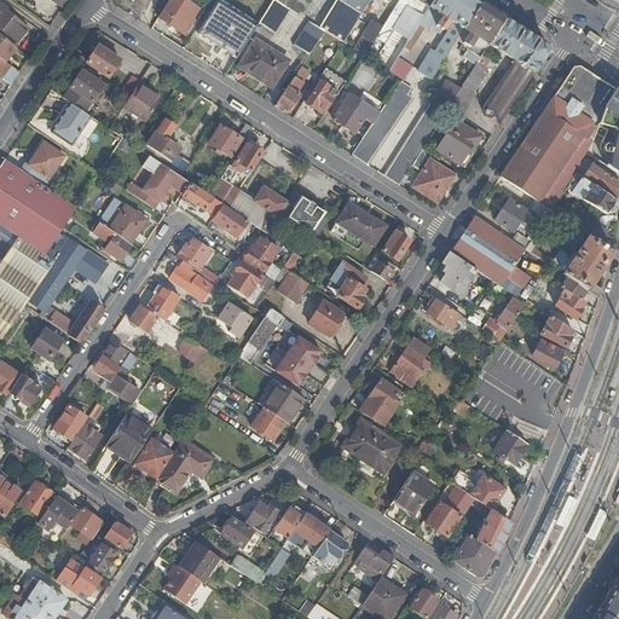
[(168,0),(157,18),(185,35),(201,10),(184,0),(168,0)]
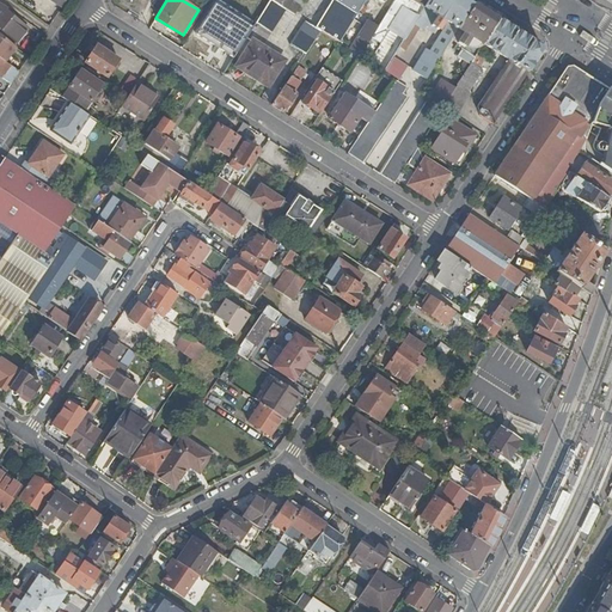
[(210,0),(181,48),(194,57),(230,0),(210,0)]
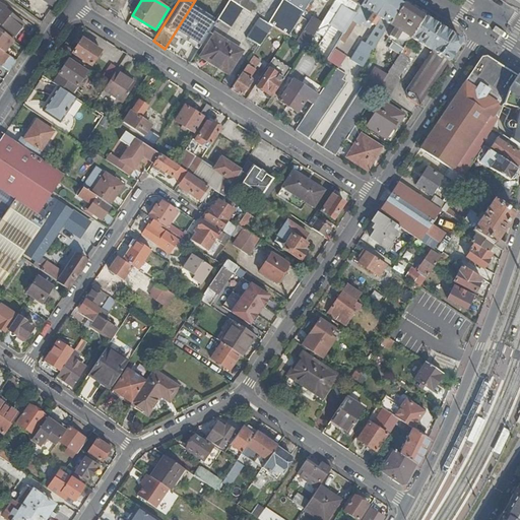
[(213,0),(178,56),(189,64),(217,18),(229,0),(213,0)]
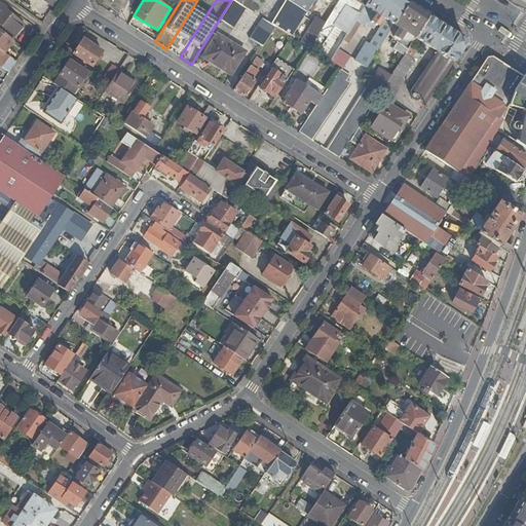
[(234,0),(231,0),(220,19),(234,28),(247,7),(234,0)]
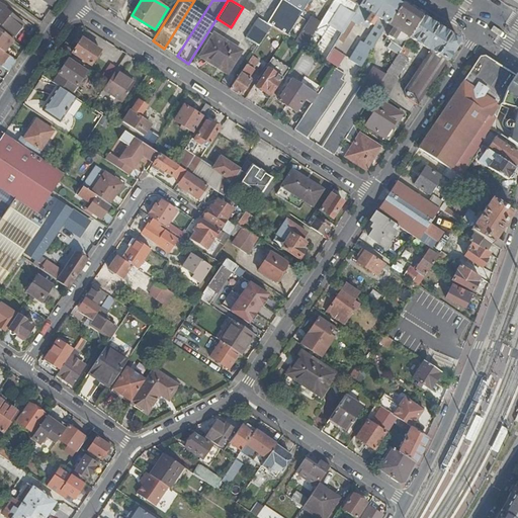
[(231,0),(243,7),(249,11),(256,0),(231,0)]
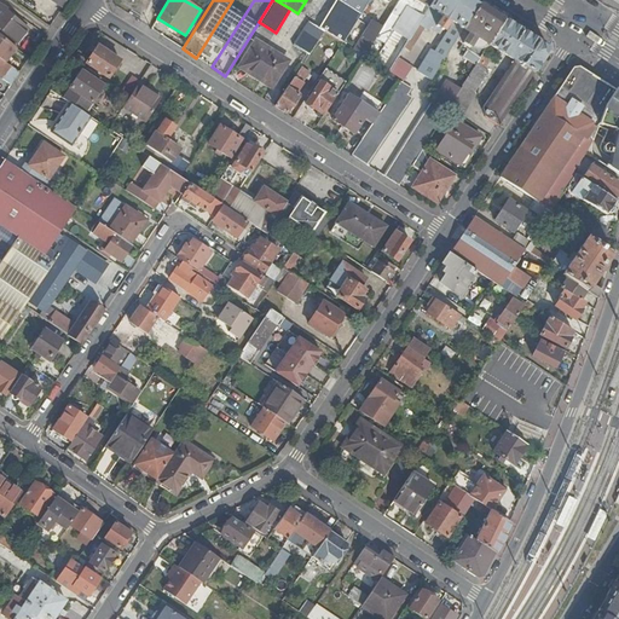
[(335,0),(318,27),(325,32),(343,42),(358,19),(369,3),(370,0),(335,0)]
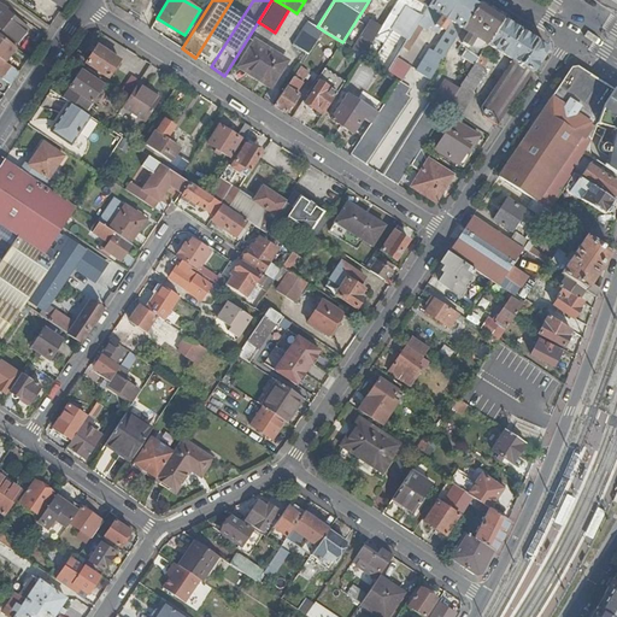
[(432,0),(397,0),(381,28),(371,42),(363,56),(368,59),(380,41),(383,42),(392,29),(407,39),(417,24),(423,15),(432,0)]
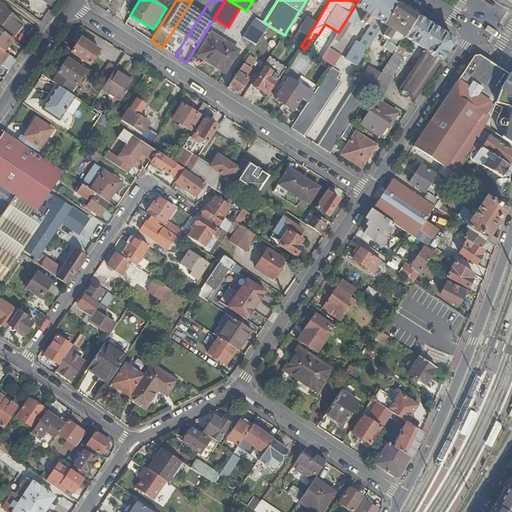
[(346,59),(356,65),(382,24),(396,2),(391,0),(358,0),(351,12),(356,15),(360,10),(365,13),(358,24),(364,28),(370,19),(373,22),(371,26),(370,25),(354,51),(352,49),(346,59)]
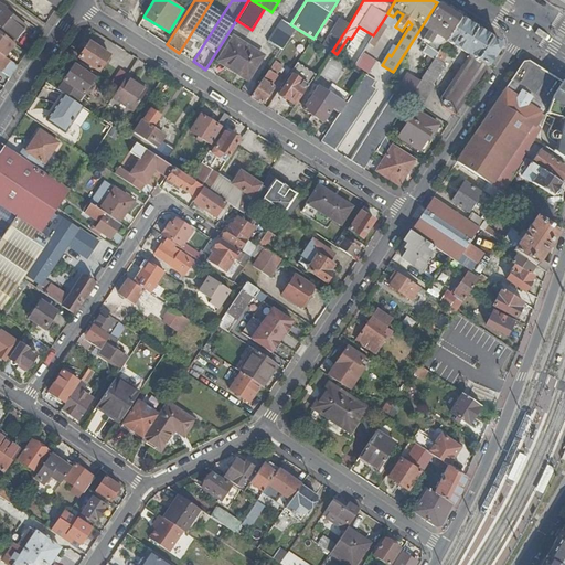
[(337,2),(327,18),(331,22),(341,6),(337,2)]
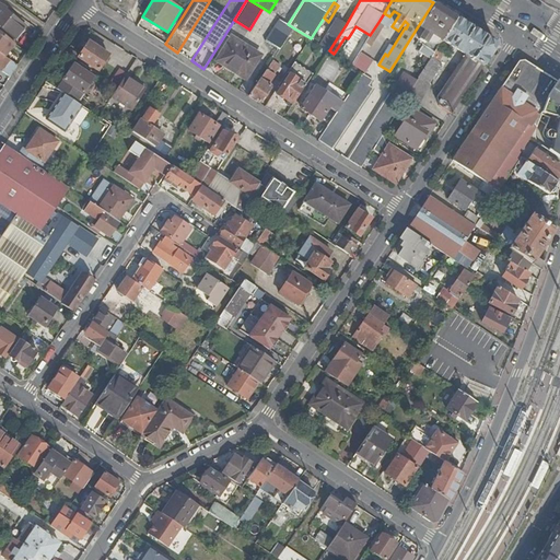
[(421,45),(433,53),(439,45),(442,41),(456,18),(433,2),(418,26),(424,31),(418,41),(423,44),(421,45)]
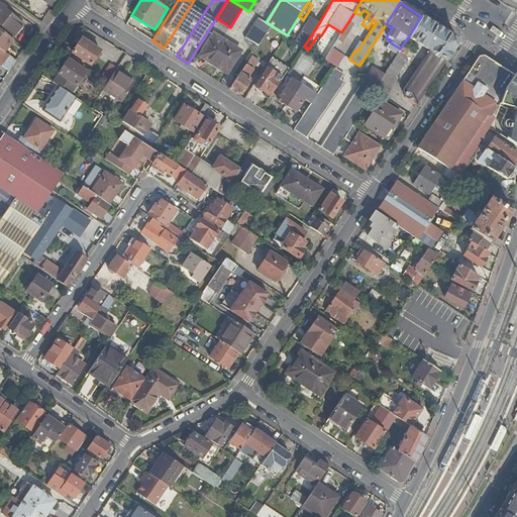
[(0,6),(0,29),(11,37),(22,23),(6,10),(0,6)]
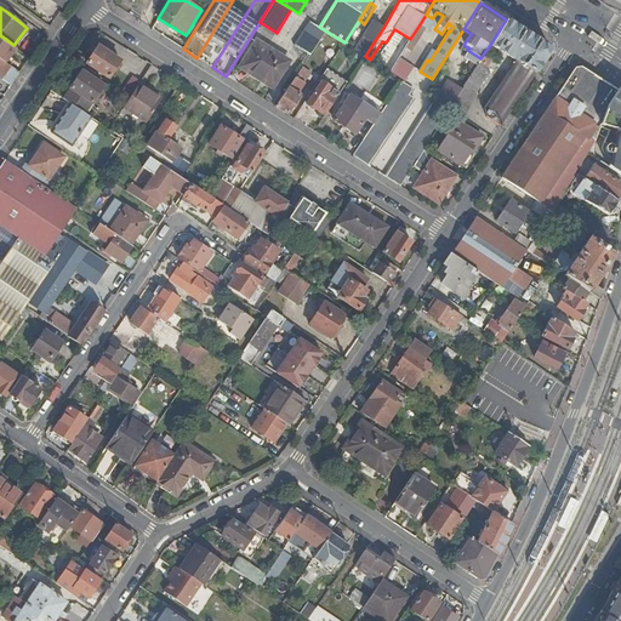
[(426,28),(432,18),(426,15),(420,24),(425,27),(426,28)]
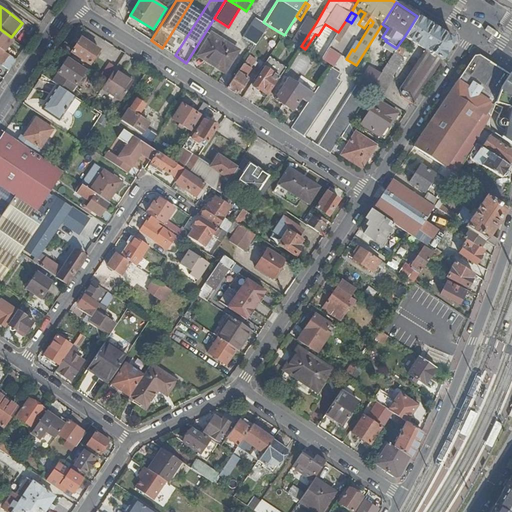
[(400,96),(412,104),(452,44),(449,37),(417,16),(404,37),(425,50),(398,89),(400,96)]
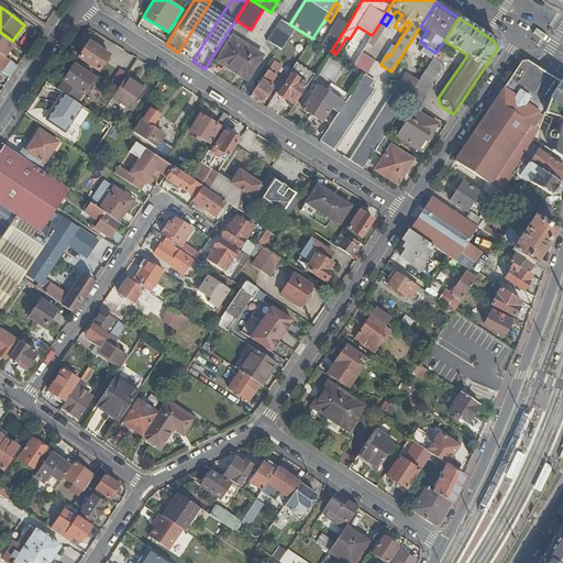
[(267,40),(282,50),(296,29),(289,24),(280,19),(267,40)]
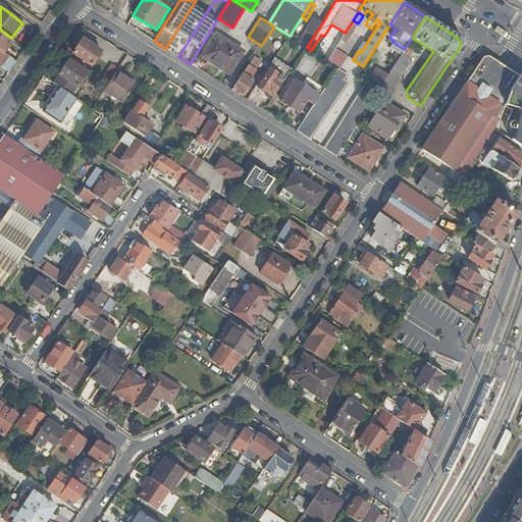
[(306,31),(314,36),(322,23),(313,18),(306,31)]
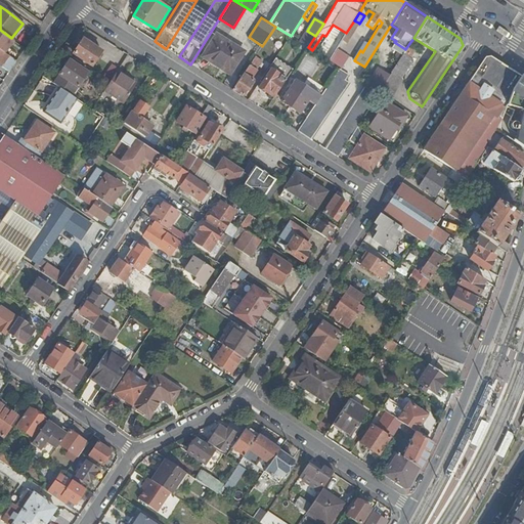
[(346,33),(342,40),(346,43),(358,23),(354,20),(346,33)]
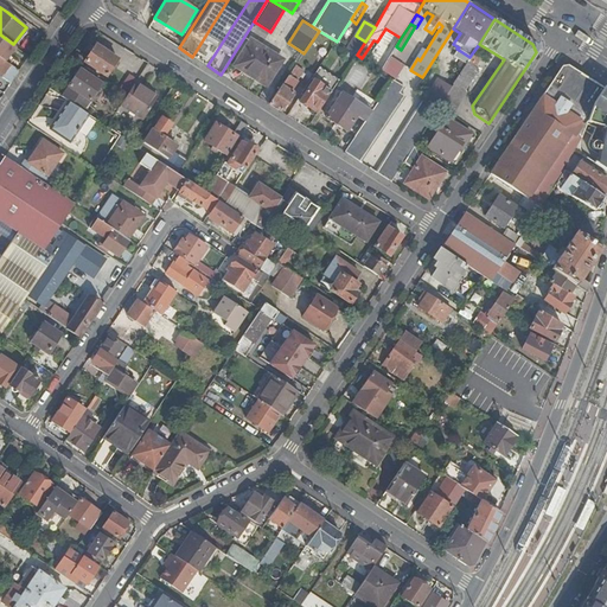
[(0,34),(0,57),(1,58),(5,62),(17,48),(13,44),(0,34)]
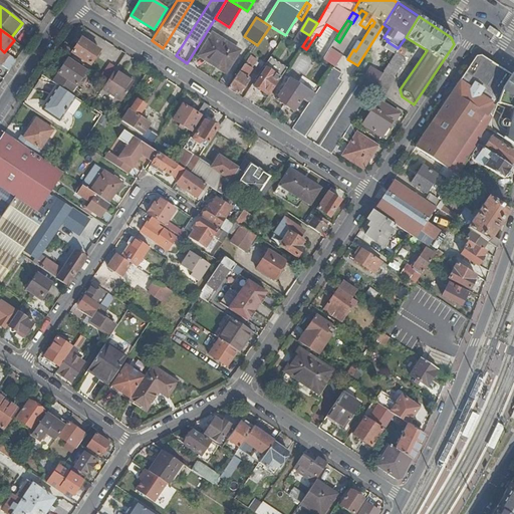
[(294,41),(302,46),(309,35),(301,30),(294,41)]
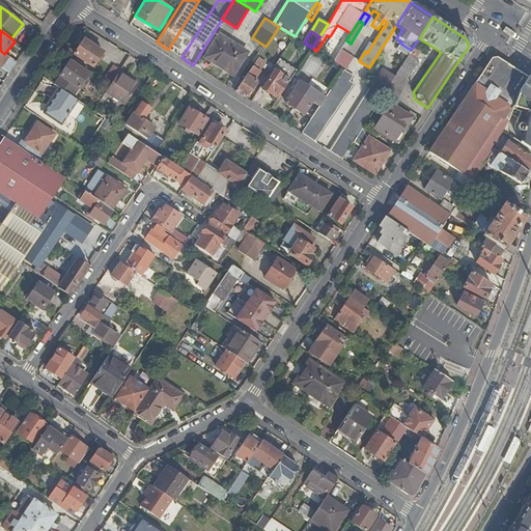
[(233,75),(234,72),(247,53),(220,36),(207,55),(223,65),(222,67),(233,75)]
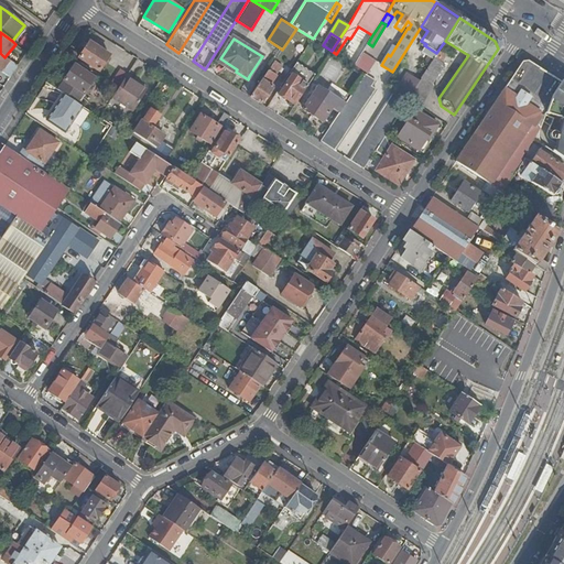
[(109,55),(89,42),(78,57),(98,71),(109,55)]
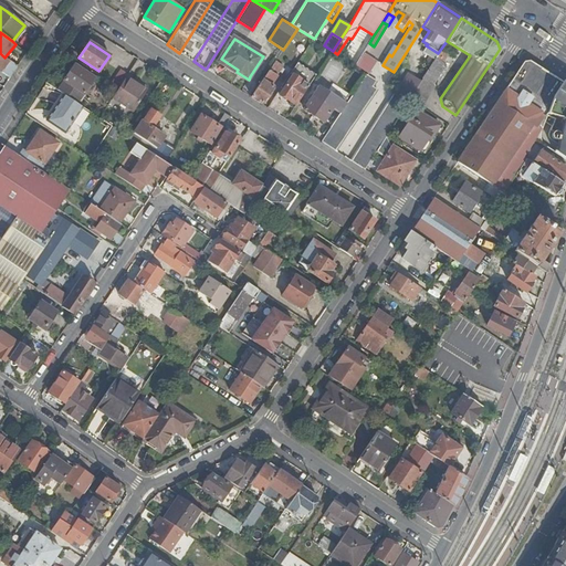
[(420,81),(409,100),(421,107),(435,87),(431,85),(436,77),(437,79),(446,65),(442,63),(447,55),(449,58),(453,52),(443,45),(438,53),(420,81)]
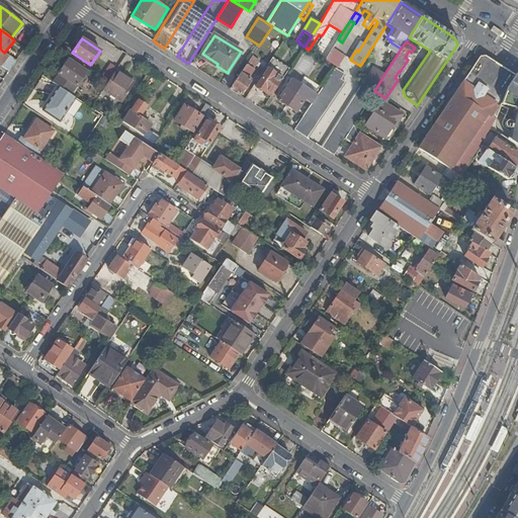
[(0,62),(3,64),(1,66),(9,72),(16,61),(4,53),(1,50),(0,49),(0,62)]
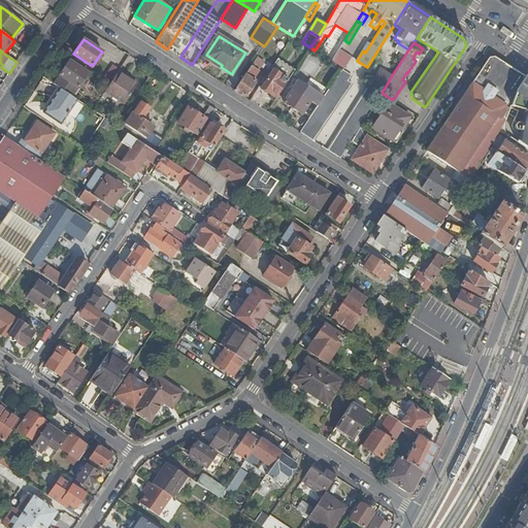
[(332,61),(342,68),(351,57),(339,50),(332,61)]
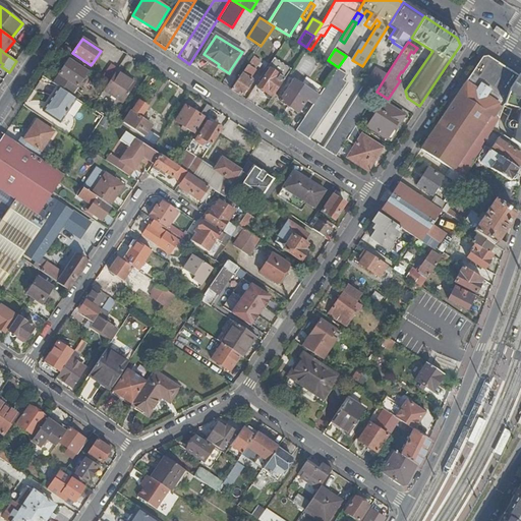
[(253,56),(231,90),(241,96),(251,79),(249,78),(254,69),(259,61),(253,56)]
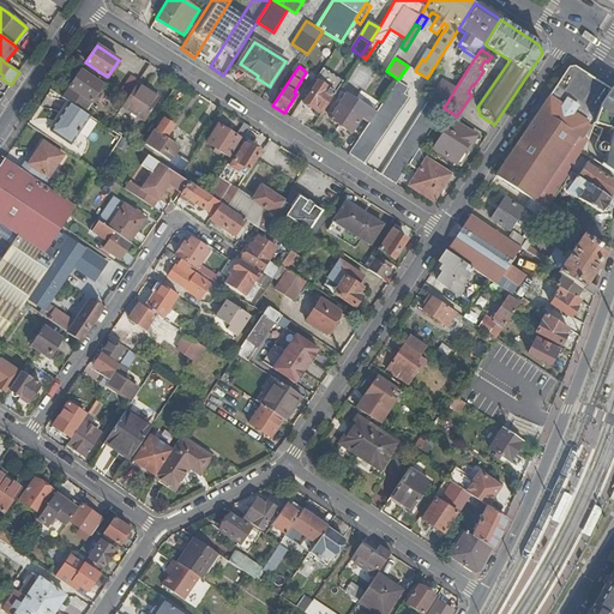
[(601,103),(609,89),(583,72),(573,66),(569,66),(495,176),(529,199),(545,210),(546,210),(561,188),(571,173),(569,170),(578,157),(587,140),(584,137),(591,125),(601,103)]
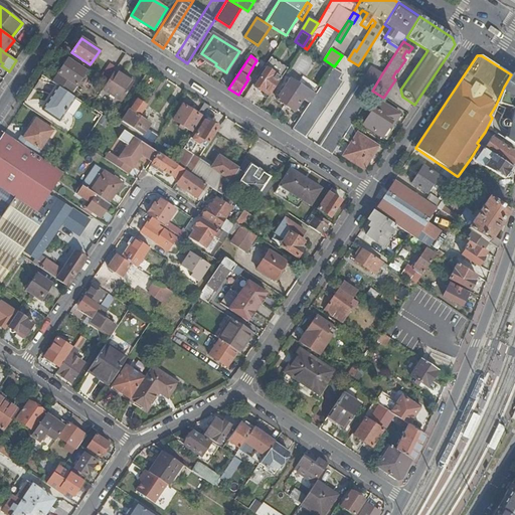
[(271,57),(264,67),(266,68),(253,86),(262,92),(264,90),(271,94),(288,68),(271,57)]
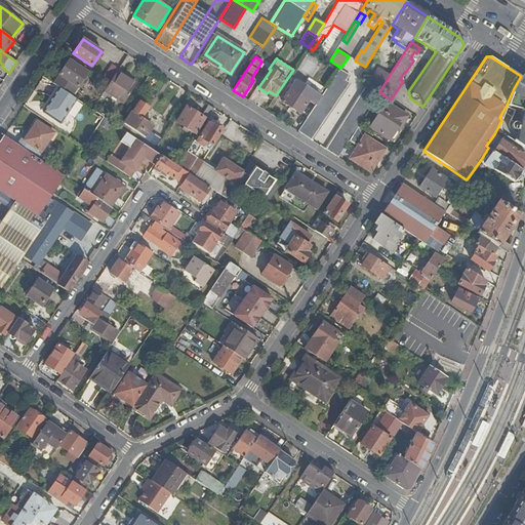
[(69,61),(52,84),(58,88),(71,96),(87,73),(69,61)]
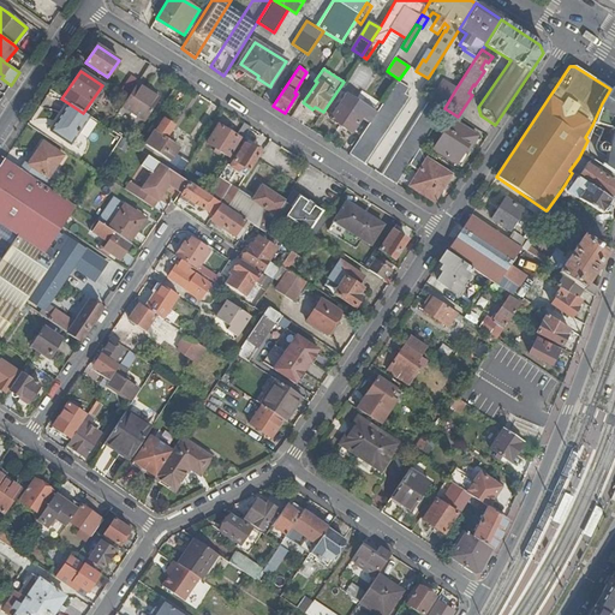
[(137,84),(138,82),(130,77),(120,91),(129,97),(137,84)]
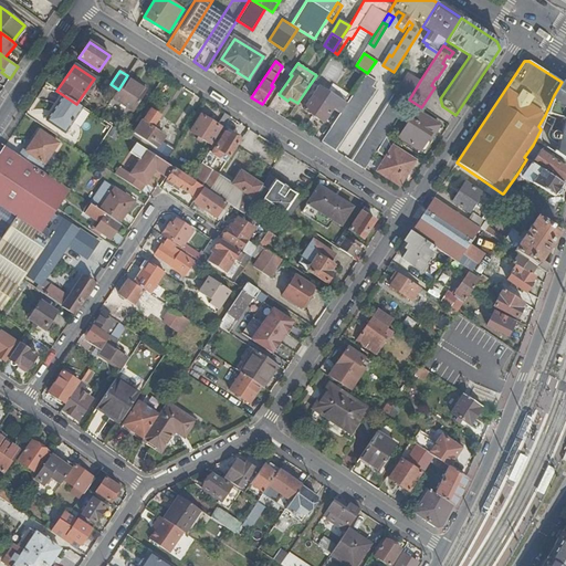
[(408,73),(396,91),(409,100),(420,81),(408,73)]
